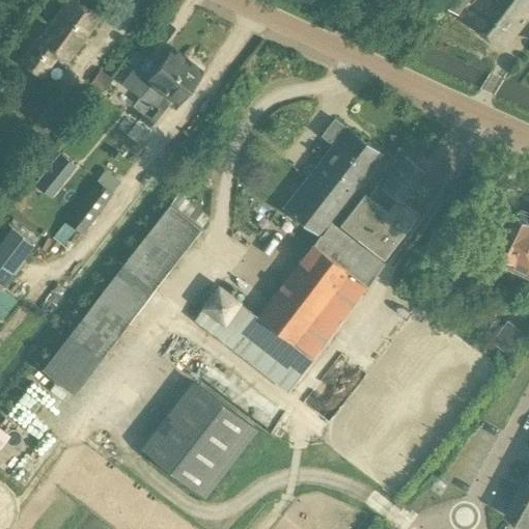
[(68,62),(101,19),(74,0),(71,0),(40,40),(38,38),(20,62),(44,79),(60,56),(68,62)]
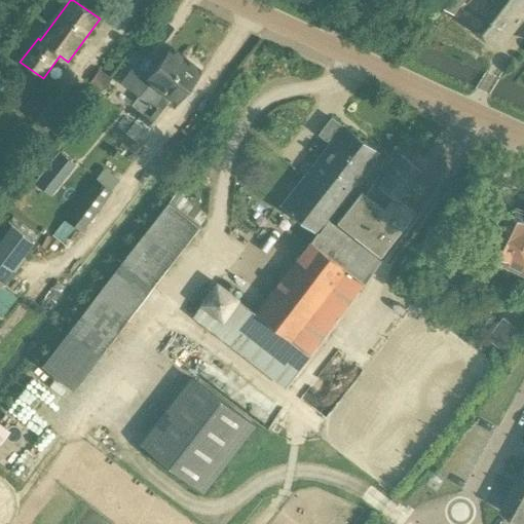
[(523,0),(439,0),(439,1),(456,15),(463,7),(469,11),(462,19),(502,50),(523,22),(523,0)]
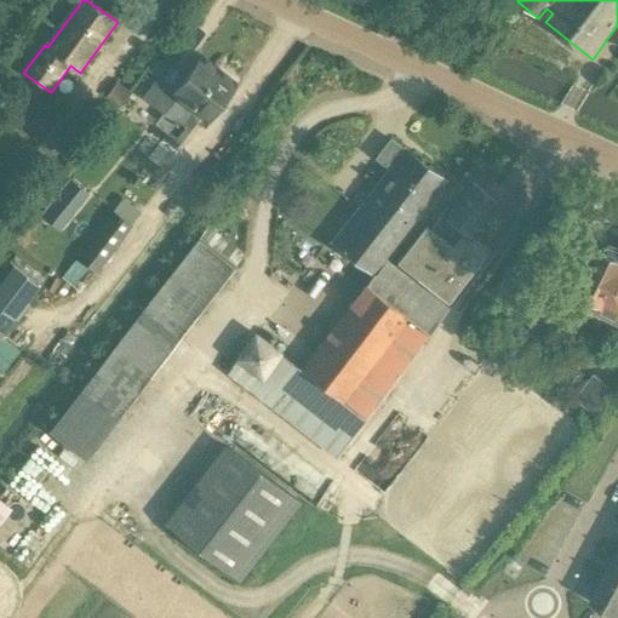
[(158,125),(170,135),(218,73),(200,59),(175,92),(181,97),(158,125)]
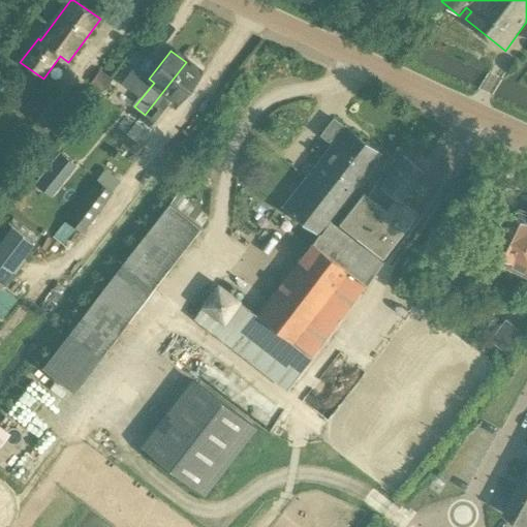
[(202,74),(186,62),(145,115),(146,115),(141,120),(151,128),(175,98),(180,102),(202,74)]
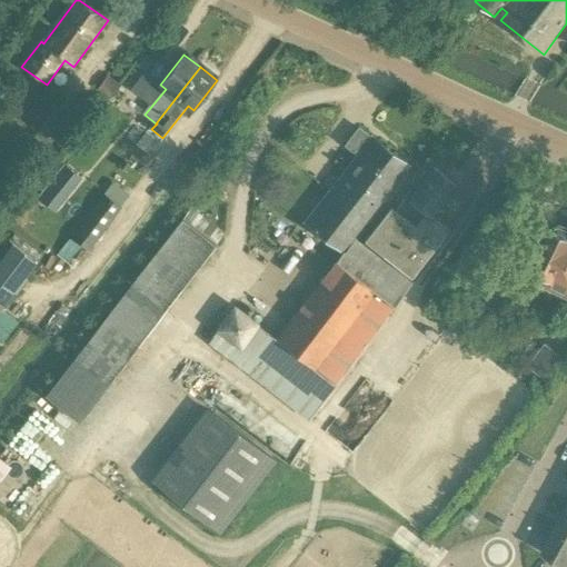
[(110,100),(120,87),(108,78),(98,90),(110,100)]
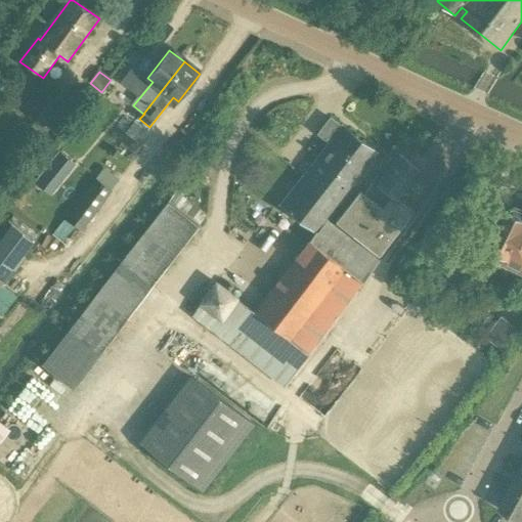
[(238,301),(240,300),(218,284),(202,304),(203,305),(193,316),(285,387),(342,312),(381,261),(327,220),(379,154),(343,126),(342,127),(333,119),(319,135),(330,143),(281,206),(317,233),(255,314),(238,301)]
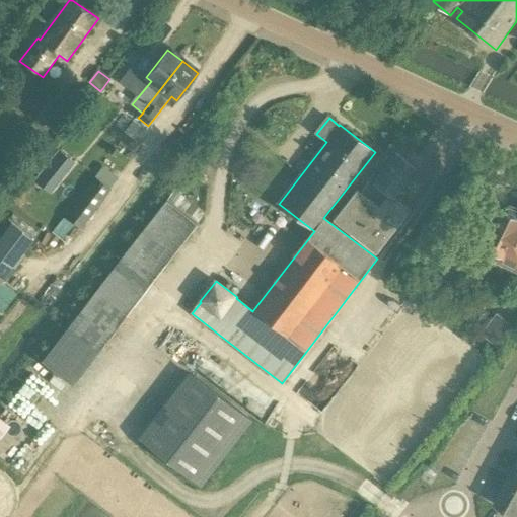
[(419,169),(408,161),(394,151),(363,193),(358,190),(334,220),(376,253),(411,210),(396,199),(419,169)]
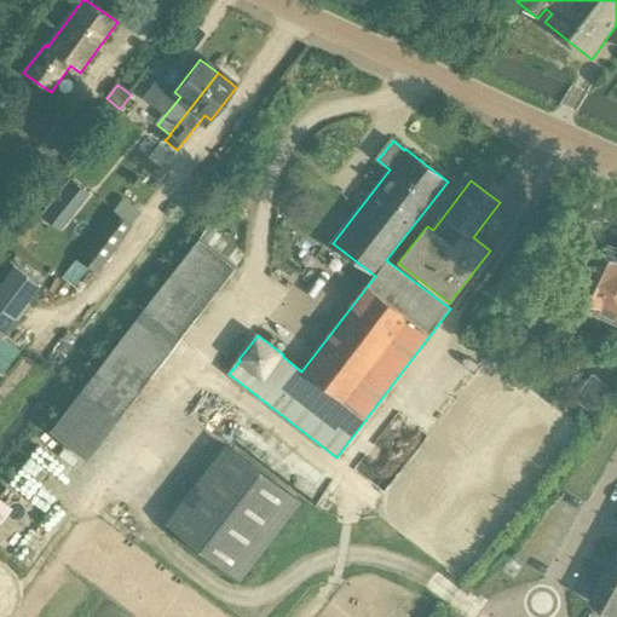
[(70,182),(44,215),(59,228),(86,194),(85,192),(70,182)]
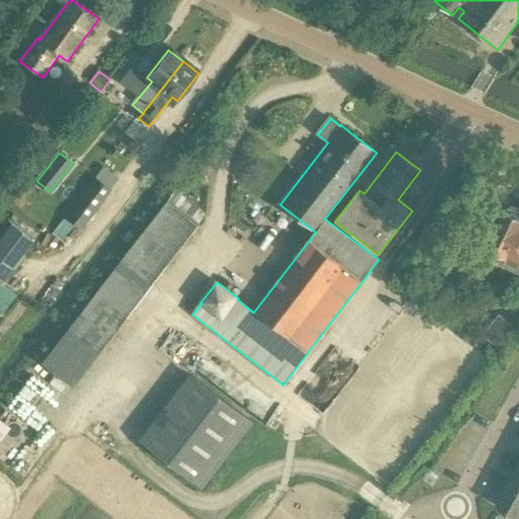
[(112,191),(96,179),(66,218),(82,230),(112,191)]
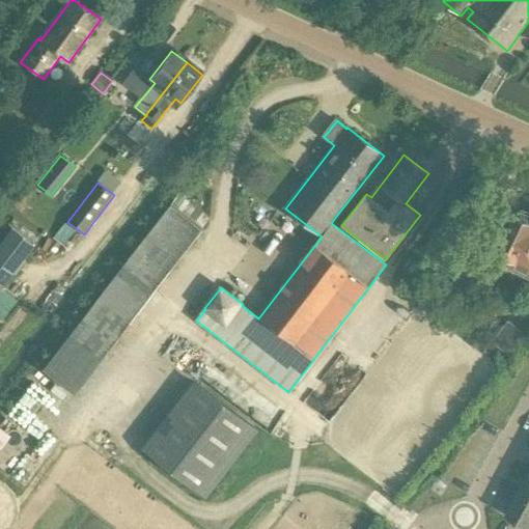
[(168,202),(42,372),(74,396),(200,226),(168,202)]
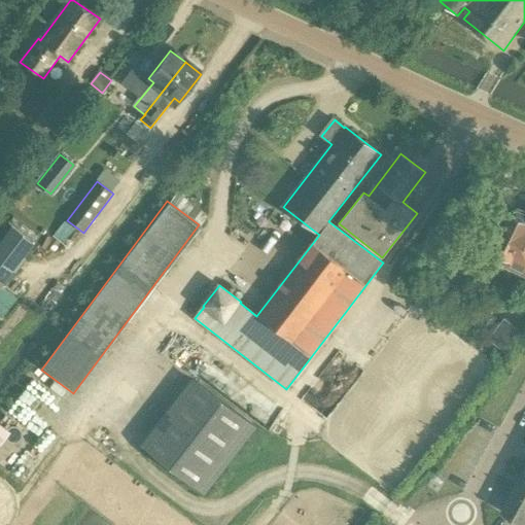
[(493,225),(486,243),(496,247),(495,249),(504,253),(513,257),(509,267),(524,274),(524,214),(520,212),(514,215),(513,214),(504,231),(493,225)]
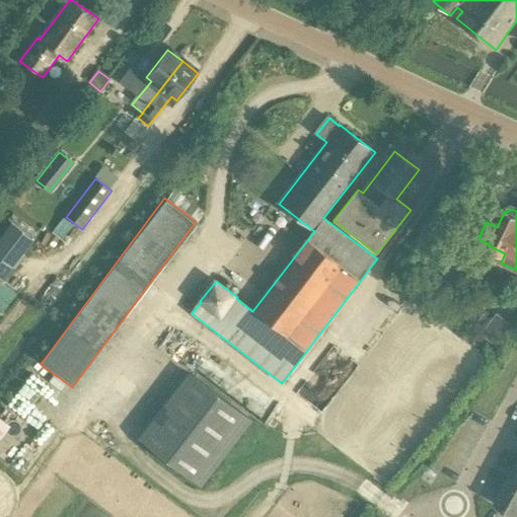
[(9,220),(0,231),(0,275),(5,280),(35,240),(9,220)]
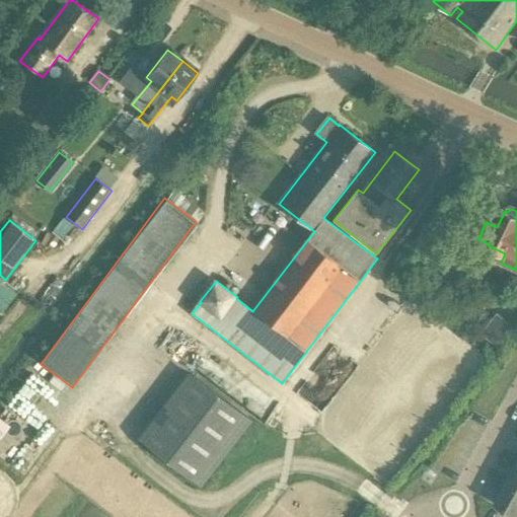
[(0,312),(2,314),(17,294),(1,282),(0,283),(0,312)]
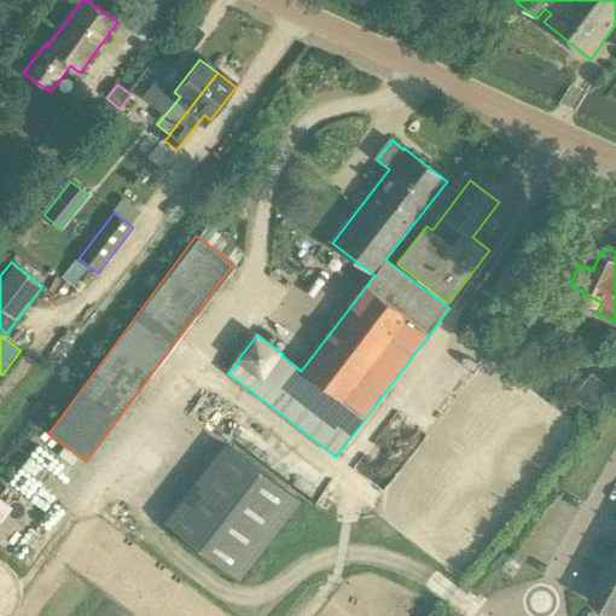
[(614,393),(594,376),(575,400),(596,416),(614,393)]
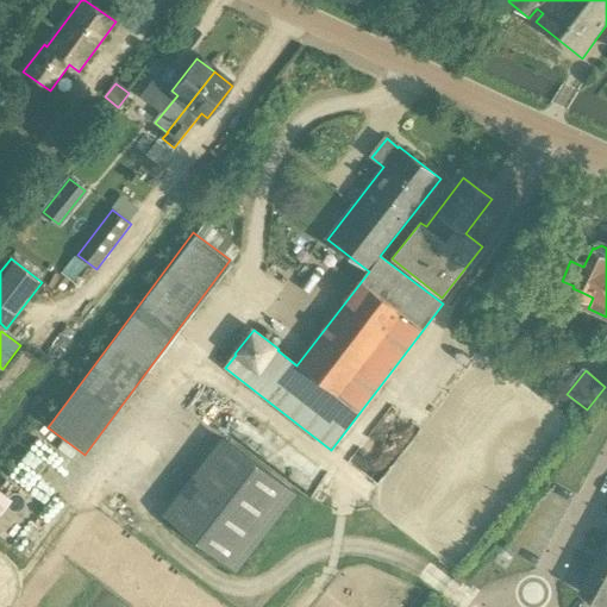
[(237,573),(295,492),(219,437),(160,518),(237,573)]
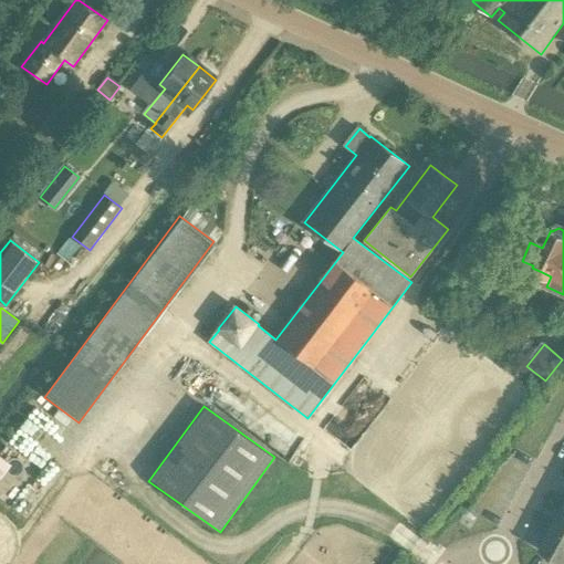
[(563,510),(553,529),(563,534),(563,510)]
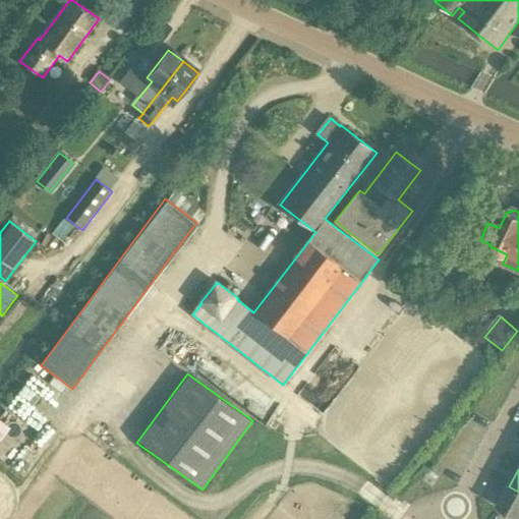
[(518,492),(509,486),(498,507),(518,518),(518,492)]
